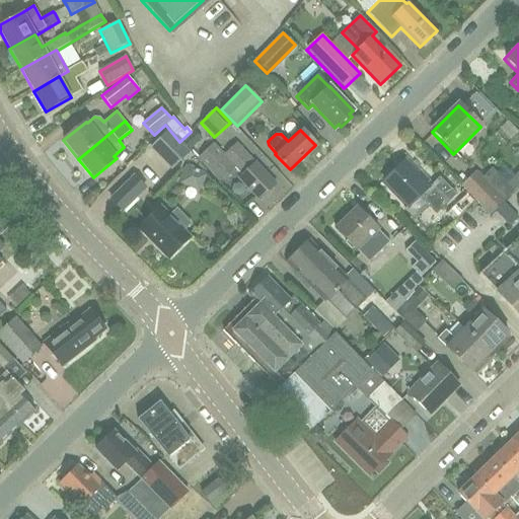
[(167,132),(155,145),(166,157),(177,168),(191,156),(179,144),(167,132)]
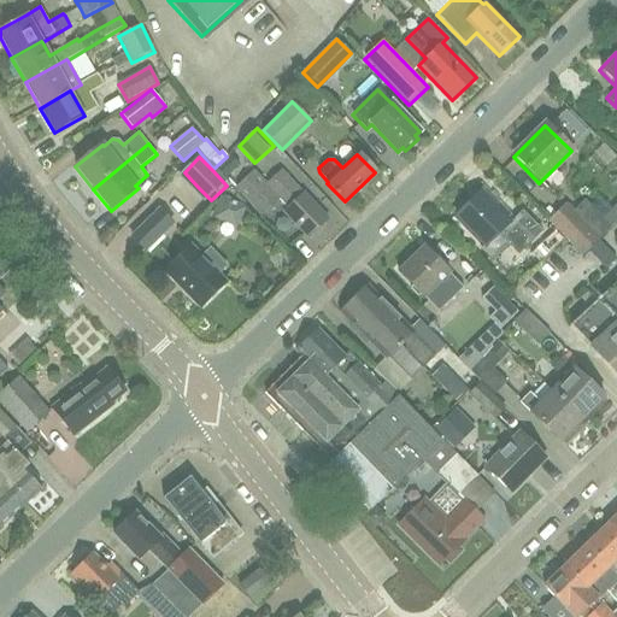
[(241,166),(230,157),(218,169),(229,180),(241,166)]
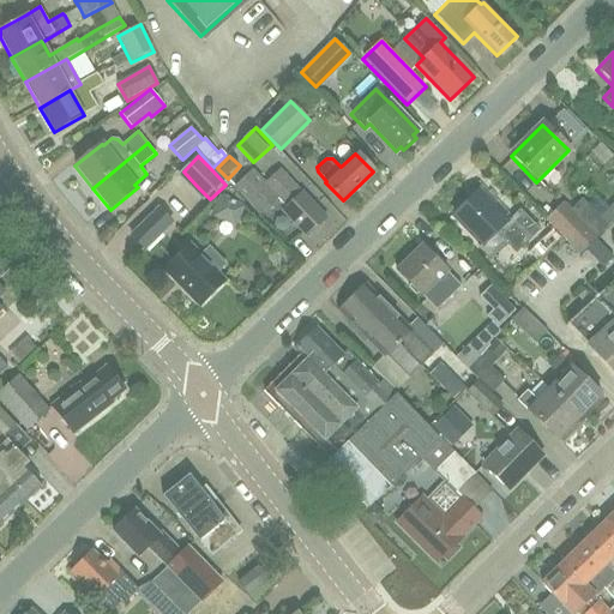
[(265,182),(253,169),(234,187),(260,216),(278,198),(288,209),(284,212),(307,236),(326,218),(304,194),(302,194),(280,170),(265,182)]
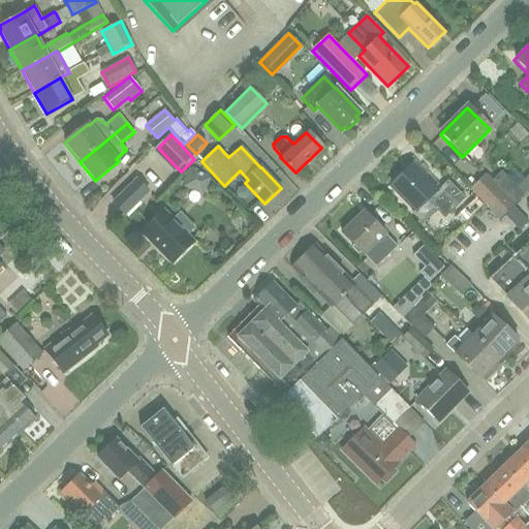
[(444,218),(464,197),(446,180),(436,191),(410,165),(390,186),(415,211),(412,214),(423,224),(436,211),(444,218)]
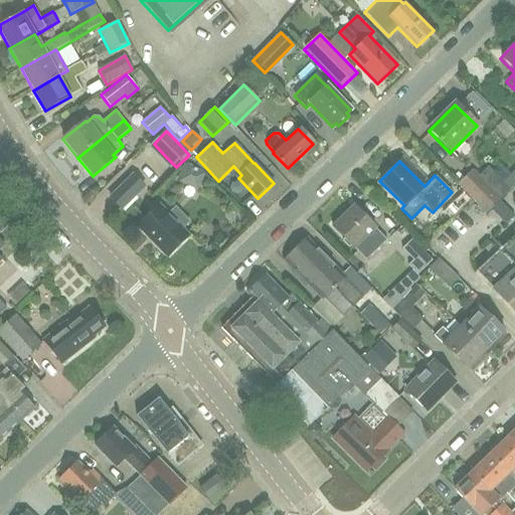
[(489,166),(479,175),(473,169),(457,184),(463,190),(473,200),(486,213),(511,188),(489,166)]
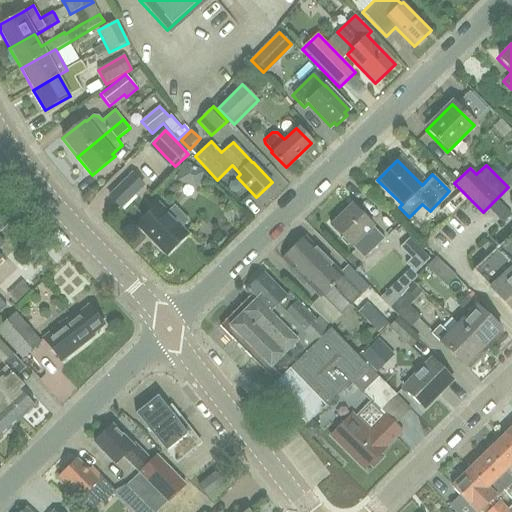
[(132,173),(108,196),(120,208),(144,185),(132,173)]
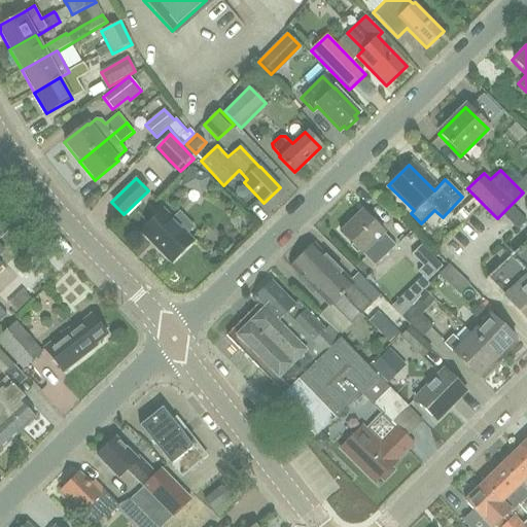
[(484,205),(473,195),(452,216),(462,226),(484,205)]
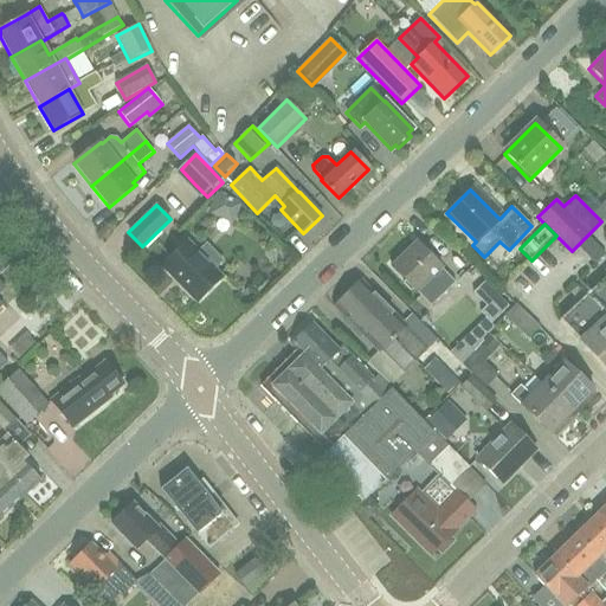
[(587,237),(577,247),(586,256),(595,246),(587,237)]
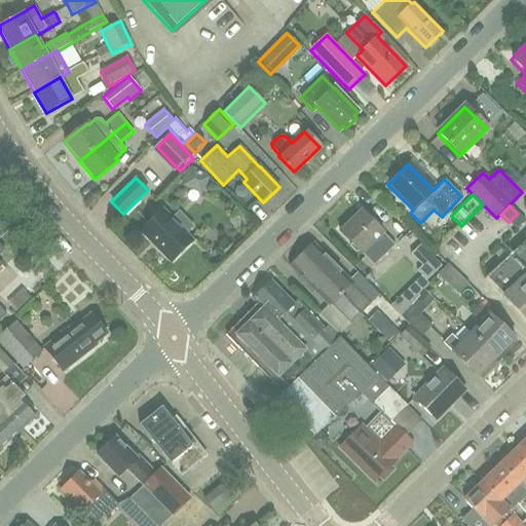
[(171,263),(192,241),(160,211),(140,231),(171,263)]
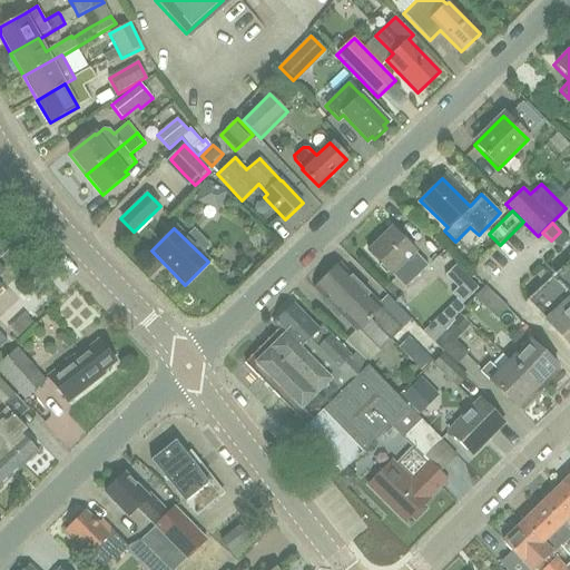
[(380,239),(369,252),(375,258),(381,264),(380,265),(380,266),(383,269),(386,274),(387,273),(389,272),(391,274),(392,275),(393,275),(399,282),(405,288),(416,276),(429,265),(422,258),(415,253),(415,252),(404,241),(392,228),(380,239)]
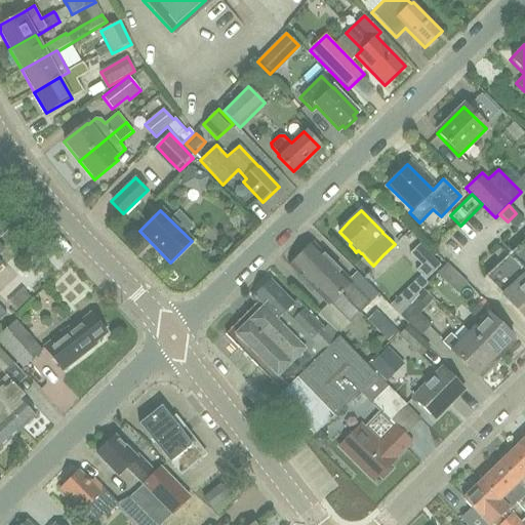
[(516,213),(508,221),(515,230),(524,220),(516,213)]
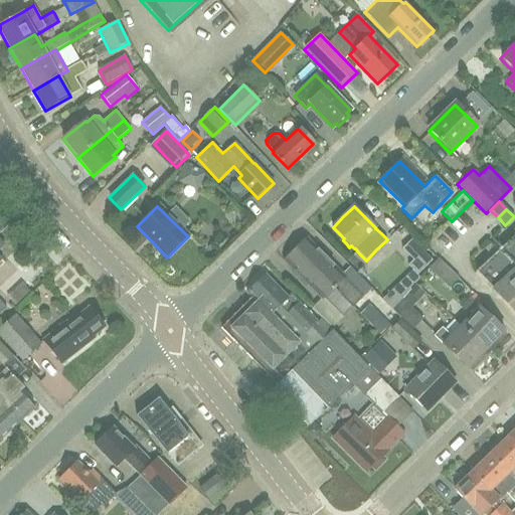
[(0,261),(2,260),(0,256),(0,248),(4,244),(0,239),(0,232),(9,224),(0,214),(0,261)]
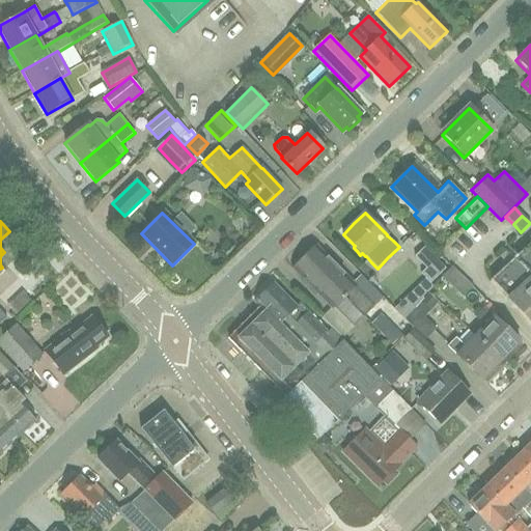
[(530,242),(513,259),(530,278),(530,242)]
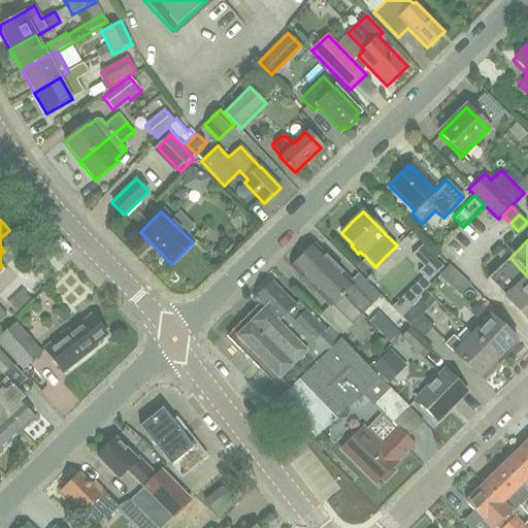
[(309,251),(304,256),(333,285),(362,315),(367,309),(371,305),(361,294),(351,285),(352,284),(353,283),(334,264),(315,244),(309,251)]
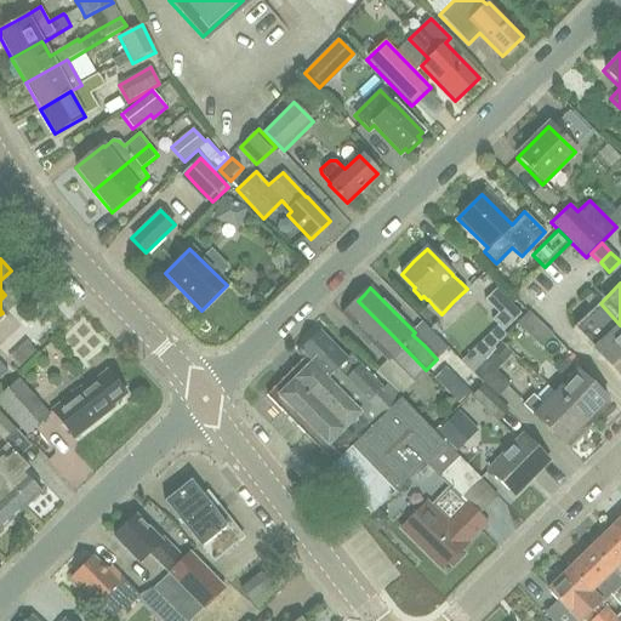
[(522,314),(496,288),(484,300),(499,314),(491,320),(503,331),(522,314)]
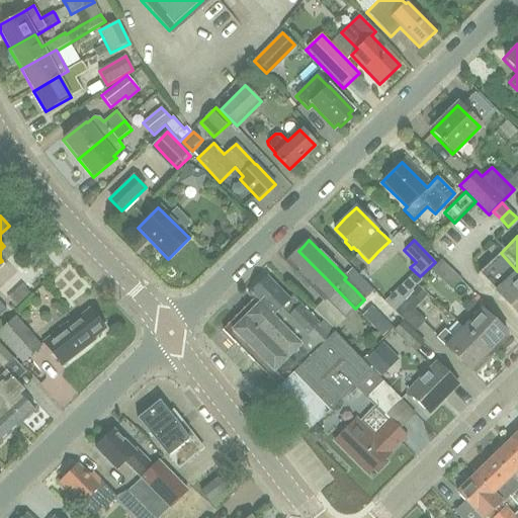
[(355,309),(298,251),(285,263),(295,273),(292,276),(298,283),(303,280),(323,301),(325,299),(345,319),(355,309)]
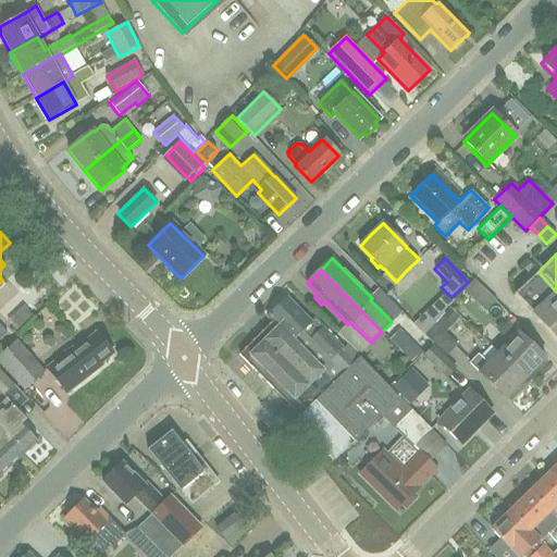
[(556,292),(539,272),(514,295),(556,341),(556,292)]
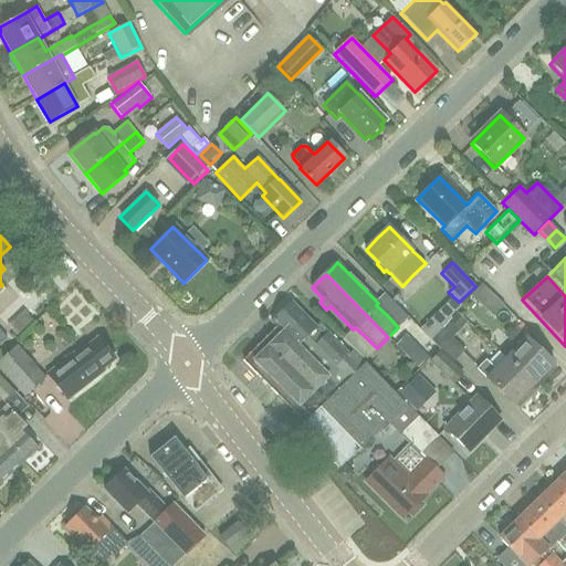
[(481,285),(470,295),(493,317),(504,306),(481,285)]
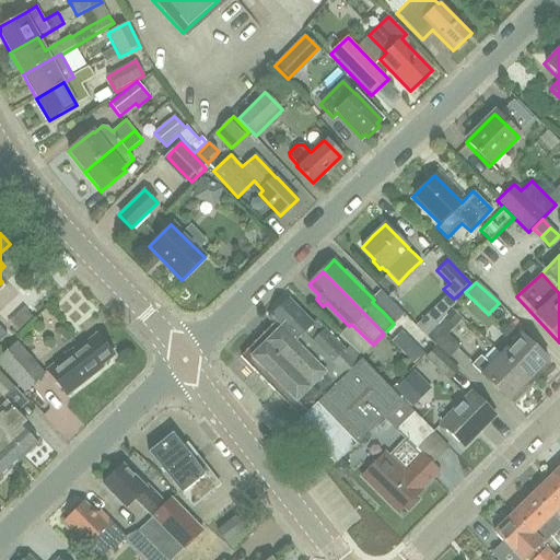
[(293,343),(313,324),(289,299),(268,319),(273,324),(240,357),(290,407),(324,374),(293,343)]
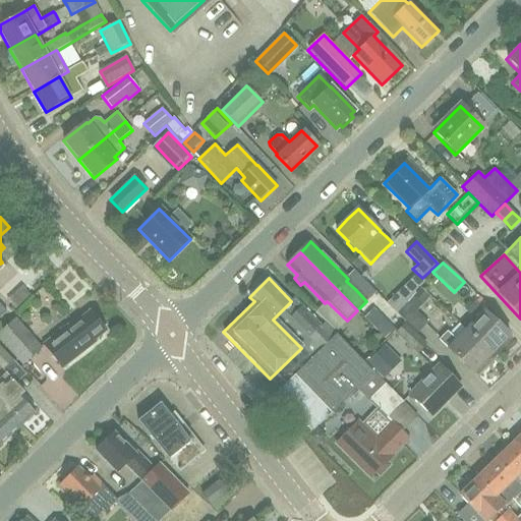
[(398,313),(406,303),(397,294),(388,303),(398,313)]
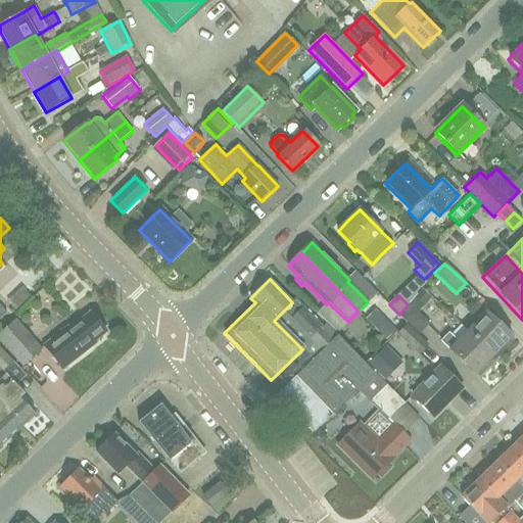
[(302,349),(271,380),(282,391),(283,390),(336,336),(325,326),(323,328),(304,308),(305,307),(296,297),(292,302),(274,321),(302,349)]
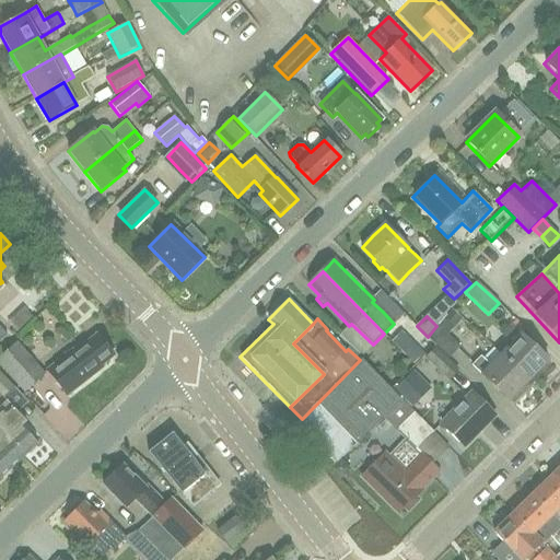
[(436,326),(428,337),(427,338),(450,358),(461,346),(448,335),(455,327),(444,318),(436,326)]
